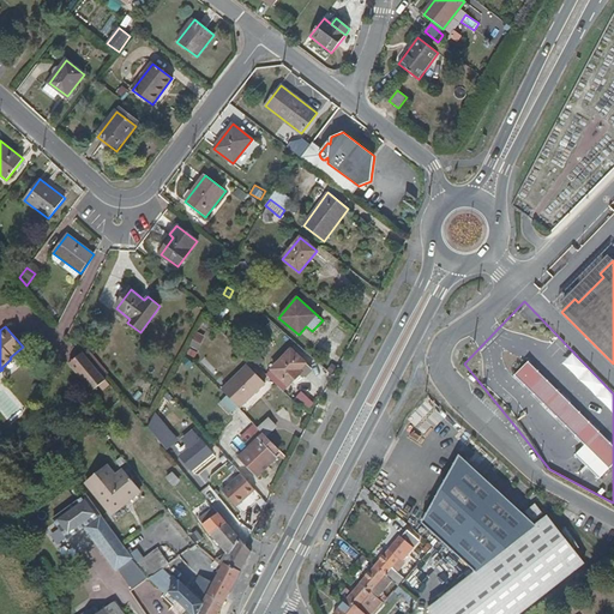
[(300,371),(306,365),(292,350),(274,369),(289,385),(302,372),(300,371)]
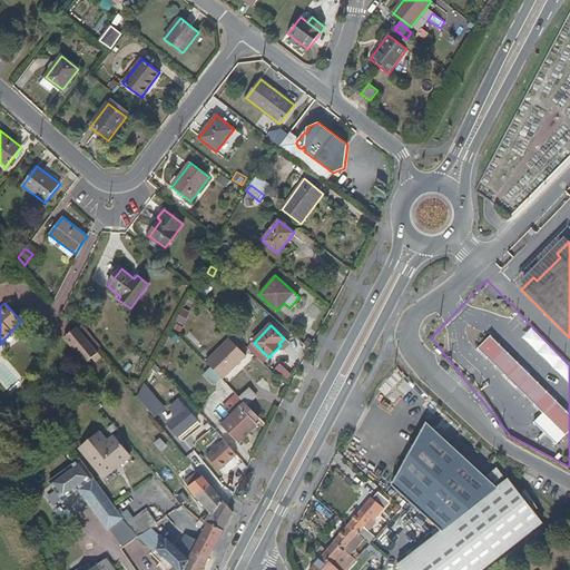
[(78,356),(91,345),(78,328),(64,340),(78,356)]
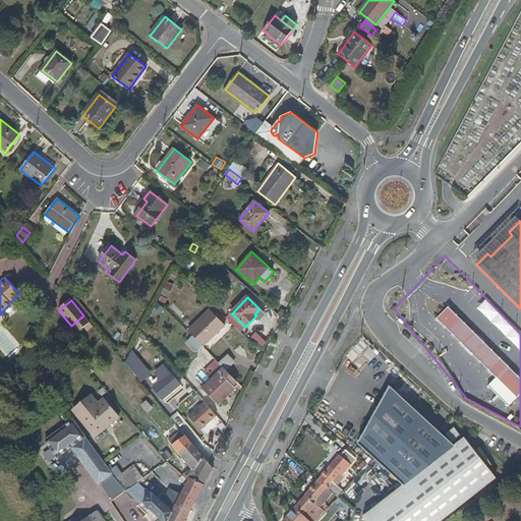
[(209,309),(187,331),(204,347),(225,326),(209,309)]
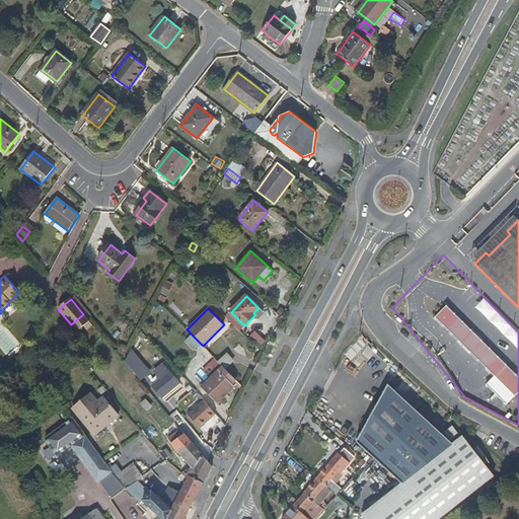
[(263,311),(258,308),(253,313),(255,314),(257,317),(263,311)]
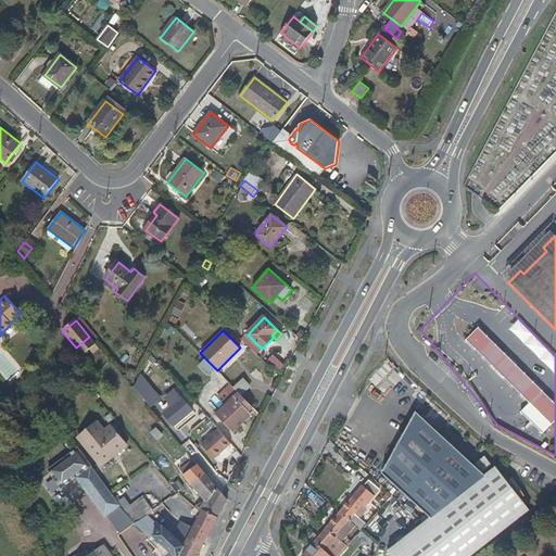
[(84,356),(96,344),(89,337),(76,348),(84,356)]
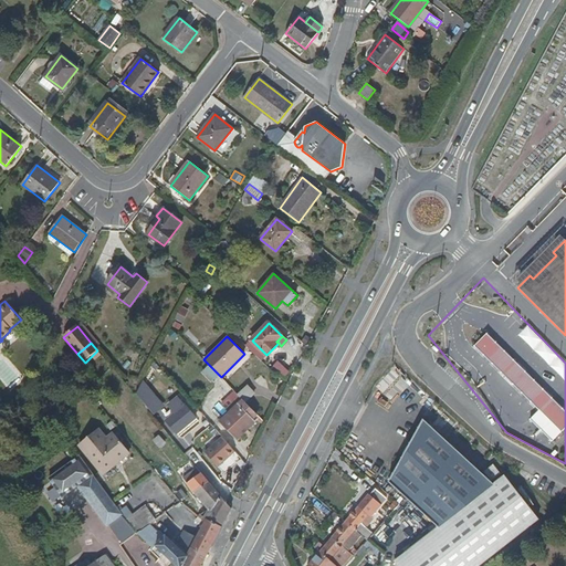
[(285,378),(291,370),(276,360),(271,369),(285,378)]
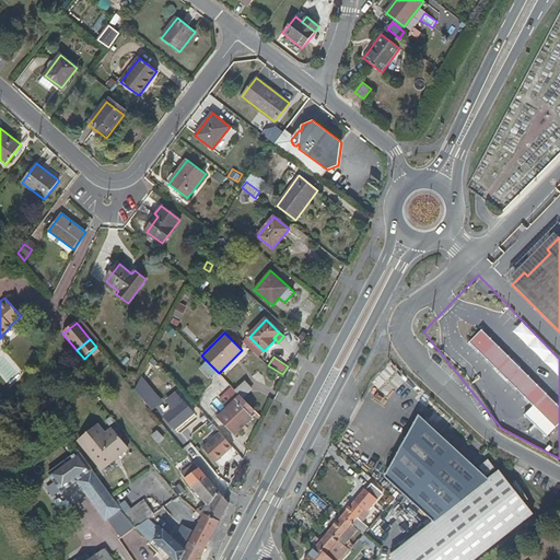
[(159,404),(142,385),(135,391),(151,410),(159,404)]
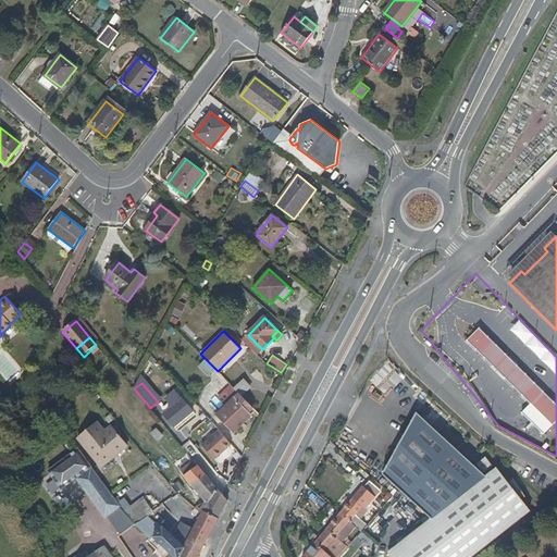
[(193,412),(175,391),(164,399),(171,407),(163,415),(174,428),(193,412)]
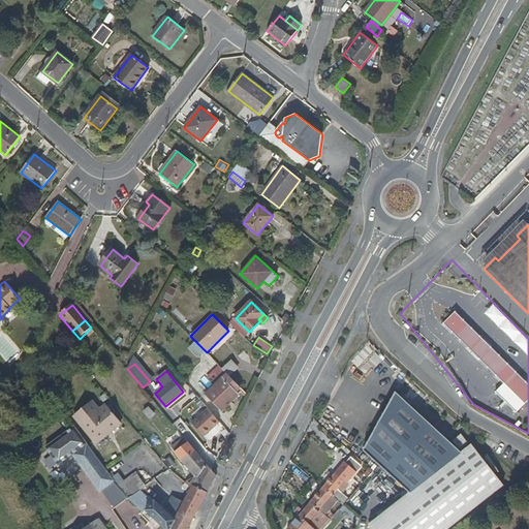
[(237,393),(242,389),(226,373),(205,394),(222,411),(231,402),(229,400),(237,393)]
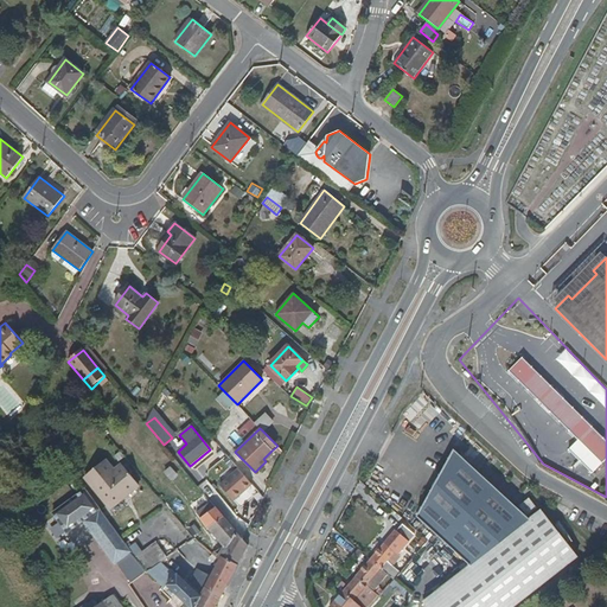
[(275,453),(272,451),(263,459),(266,461),(275,453)]
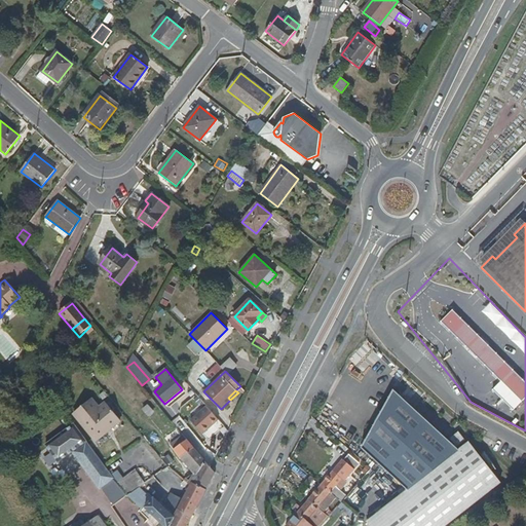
[(445,525),(501,483),(468,442),(458,450),(393,390),(362,448),(407,490),(367,522),(370,525),(445,525)]
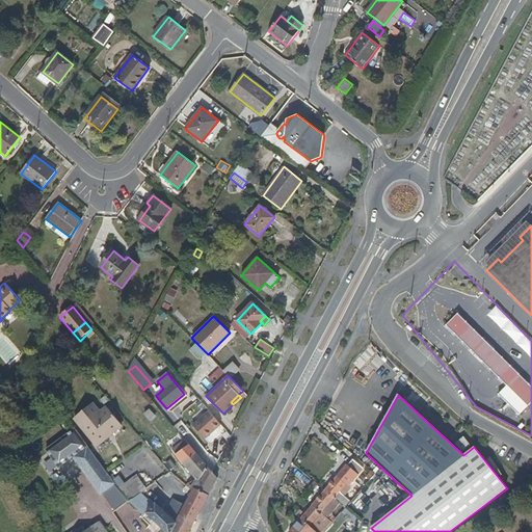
[(198,403),(182,415),(201,442),(217,430),(198,403)]
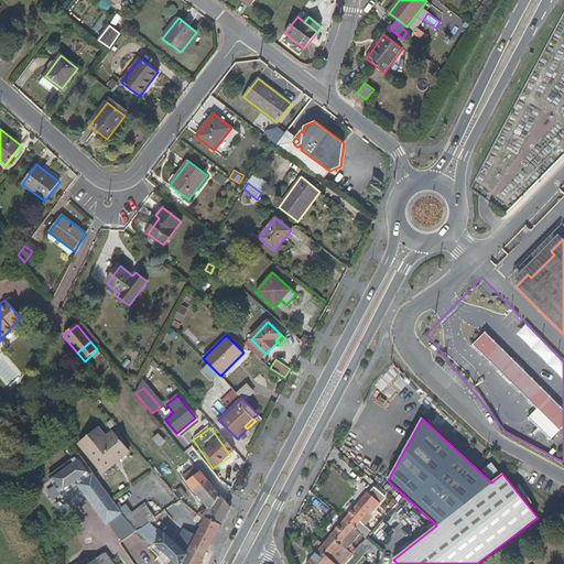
[(171,436),(164,429),(152,438),(159,447),(164,443),(164,441),(171,436)]
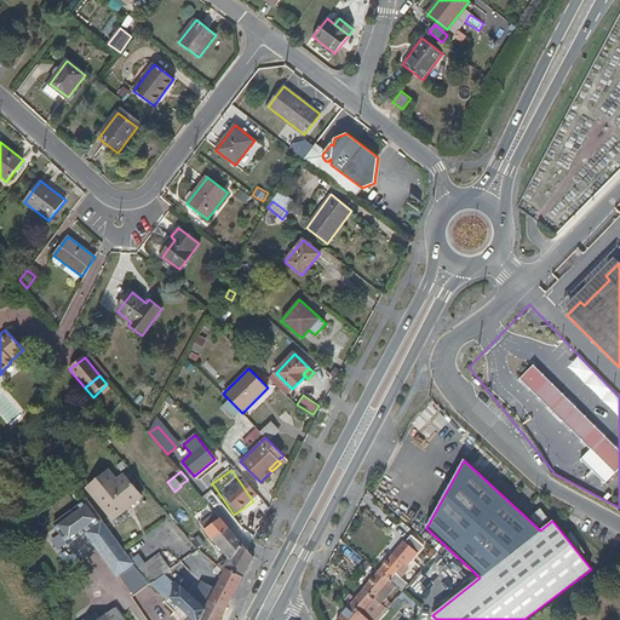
[(141,495),(124,476),(97,498),(113,517),(141,495)]
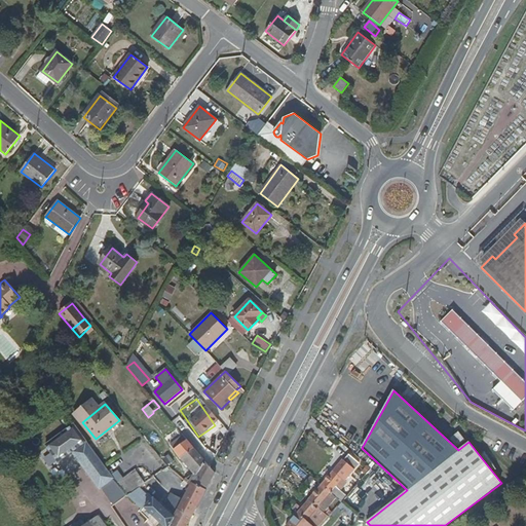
[(113,477),(74,424),(45,444),(58,461),(71,451),(98,488),(113,477)]
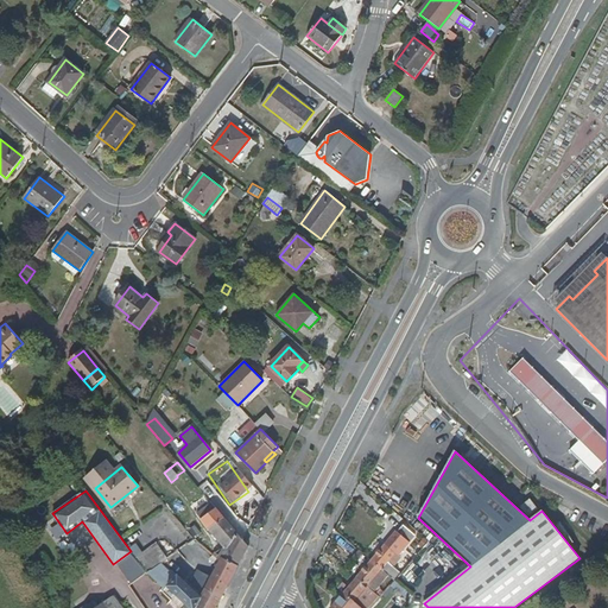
[(537,507),(530,499),(521,506),(529,514),(537,507)]
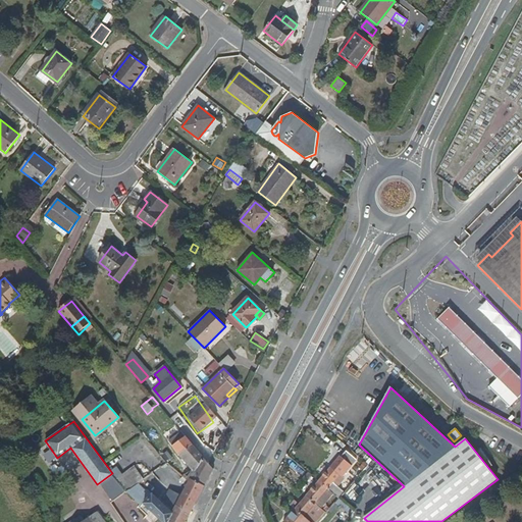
[(194,474),(204,457),(183,432),(175,437),(179,442),(173,448),(179,455),(178,455),(180,458),(181,457),(192,469),(192,471),(194,474)]
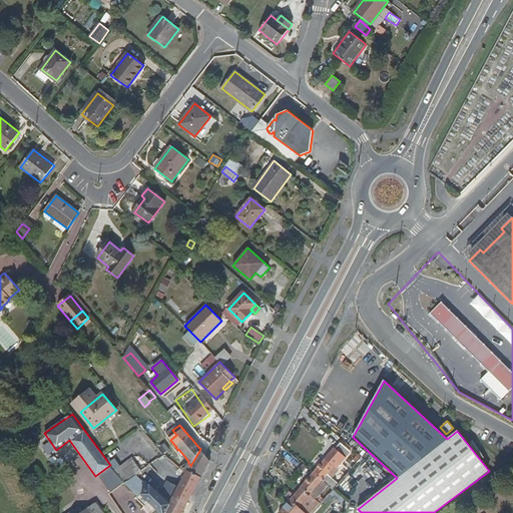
[(334,490),(339,484),(332,478),(339,470),(338,468),(346,458),(344,457),(349,450),(341,443),(335,449),(334,449),(313,473),(331,488),(334,490)]
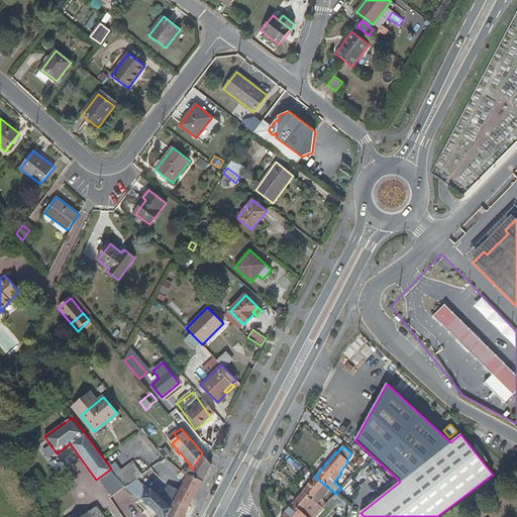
[(177,455),(175,452),(166,458),(169,461),(177,455)]
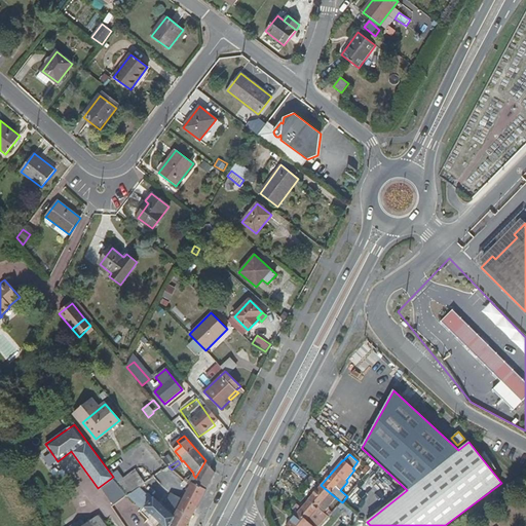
[(208,487),(216,473),(210,466),(205,460),(195,478),(194,480),(208,487)]
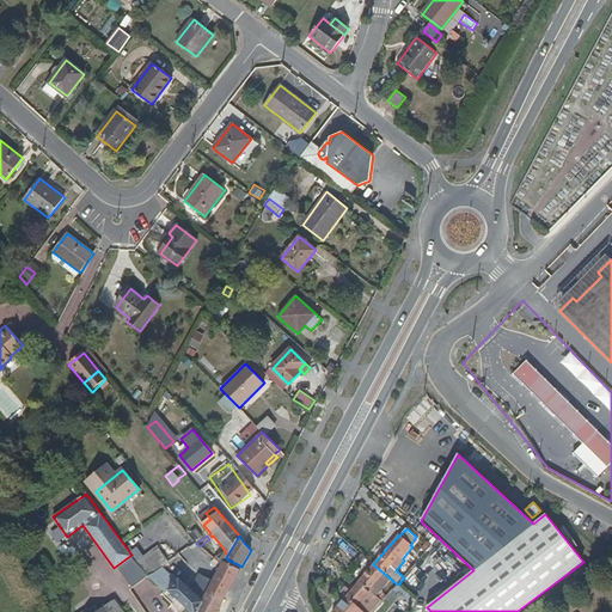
[(203,564),(210,556),(203,550),(200,546),(196,543),(187,549),(203,564)]
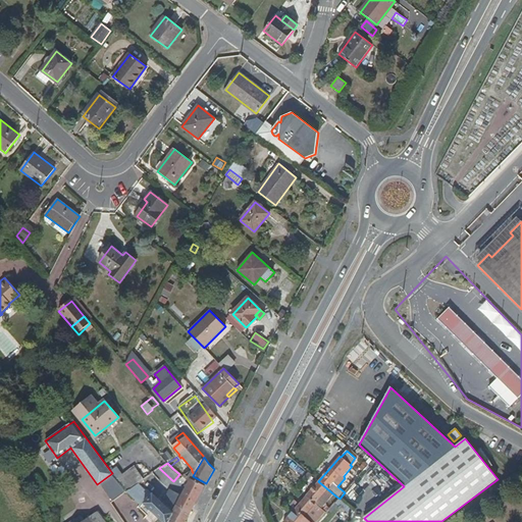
[(116,478),(125,491),(131,488),(134,485),(144,479),(134,466),(116,478)]
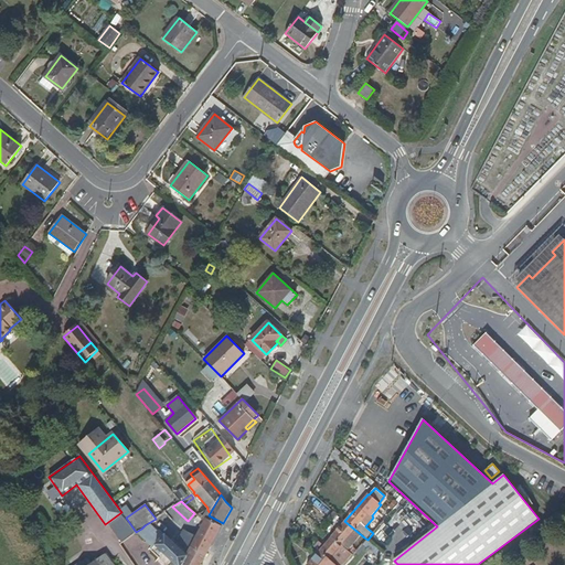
[(222,525),(223,523),(209,515),(208,518),(222,525)]
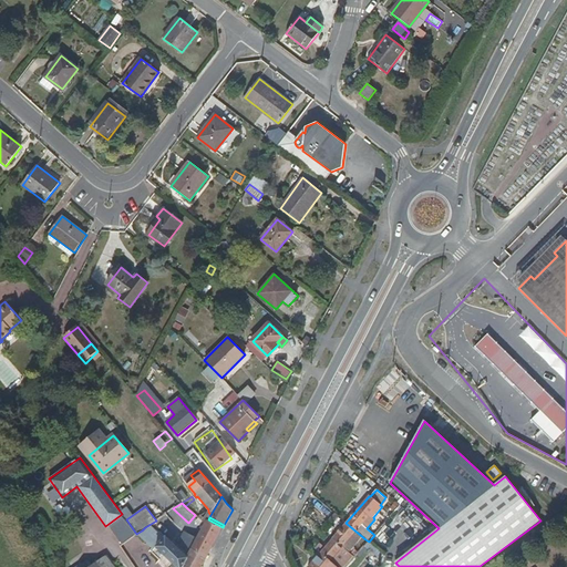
[(200,566),(223,527),(208,519),(206,524),(202,521),(198,528),(202,529),(196,539),(186,535),(182,542),(193,547),(187,557),(181,566),(200,566)]
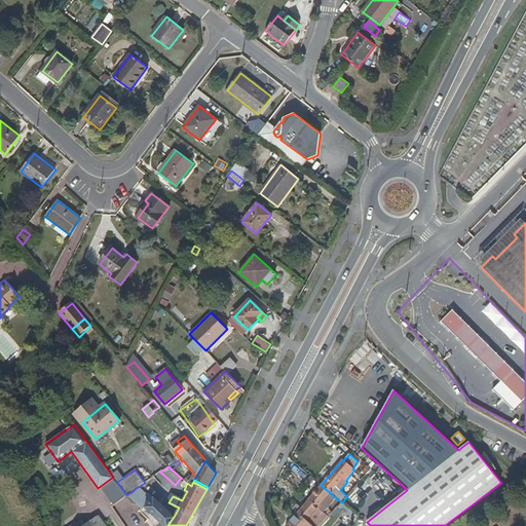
[(146,499),(150,495),(152,492),(145,483),(135,489),(138,492),(146,499)]
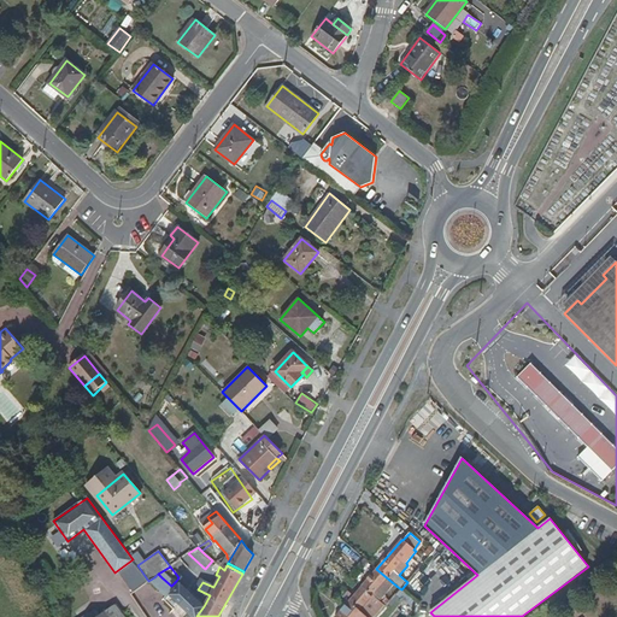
[(398,587),(376,569),(363,586),(377,598),(387,586),(391,588),(392,586),(395,589),(398,587)]
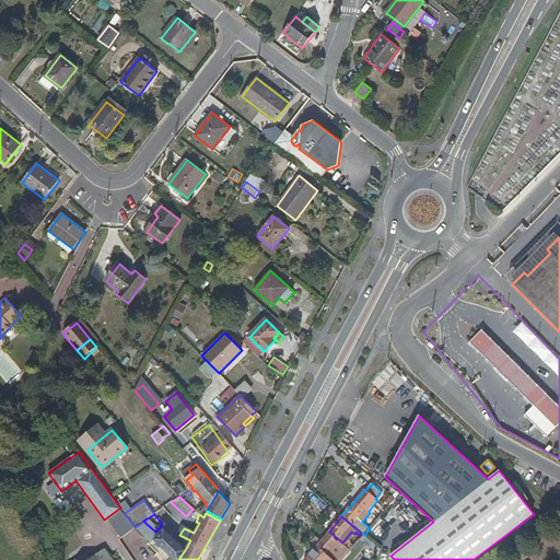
[(153,539),(174,559),(178,559),(185,550),(160,527),(155,532),(147,524),(143,526),(140,524),(135,527),(135,528),(137,528),(151,541),(153,539)]
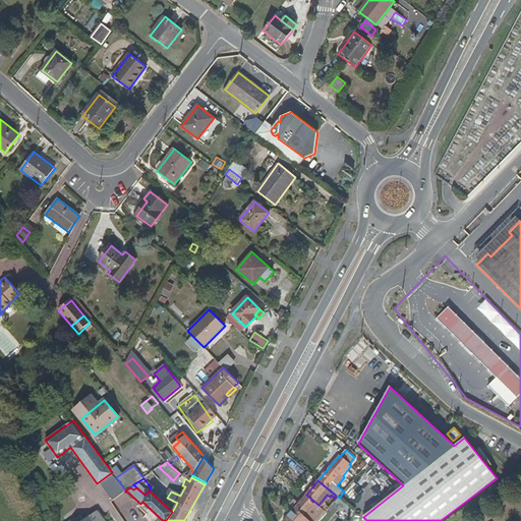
[(319,505),(306,495),(294,509),(309,520),(313,520),(315,519),(307,512),(310,508),(323,518),(327,512),(319,505)]
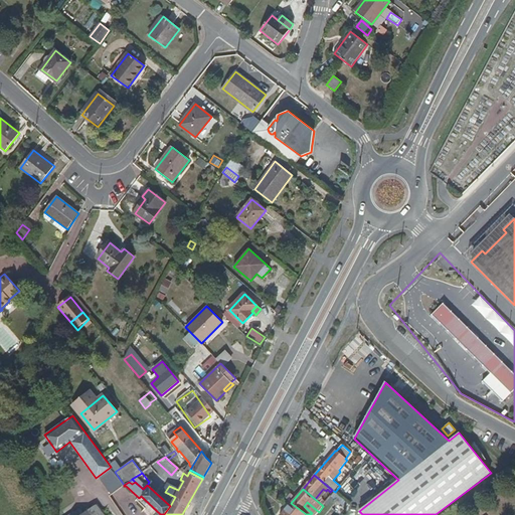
[(335,493),(335,492),(331,497),(345,508),(349,504),(335,493)]
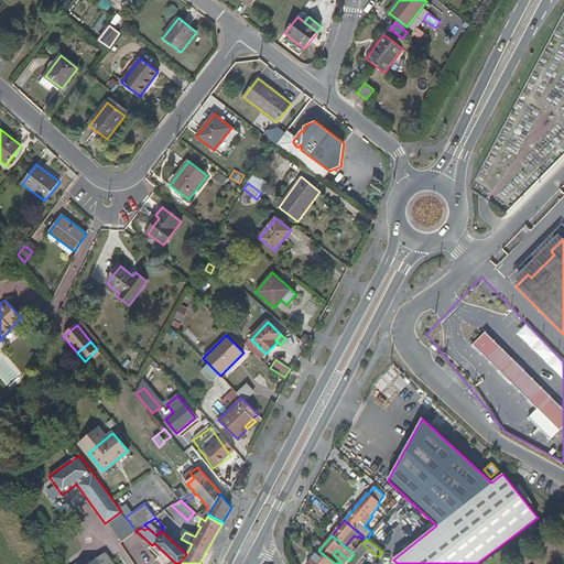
[(335,563),(318,551),(306,563),(335,563)]
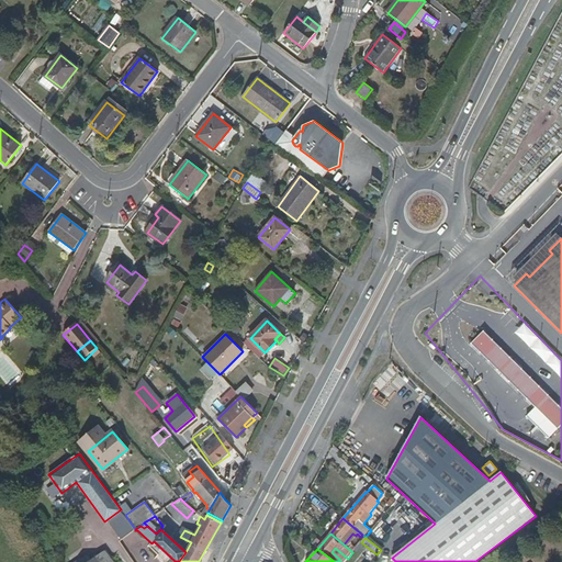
[(112,561),(104,551),(91,560),(88,561),(112,561)]
